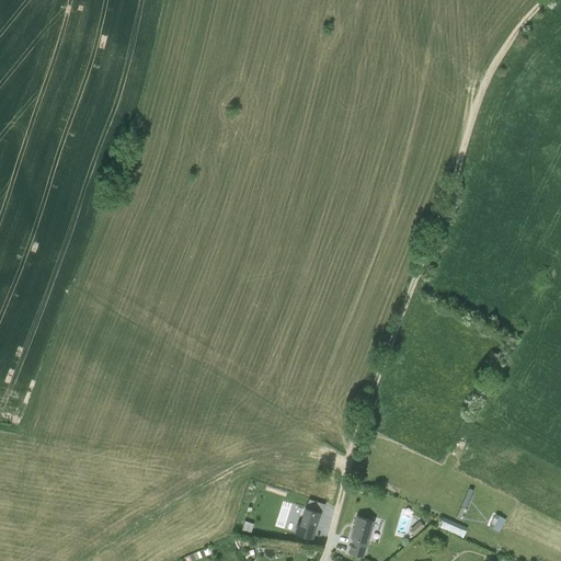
[(312,535),(321,513),(305,507),(297,529),(312,535)]
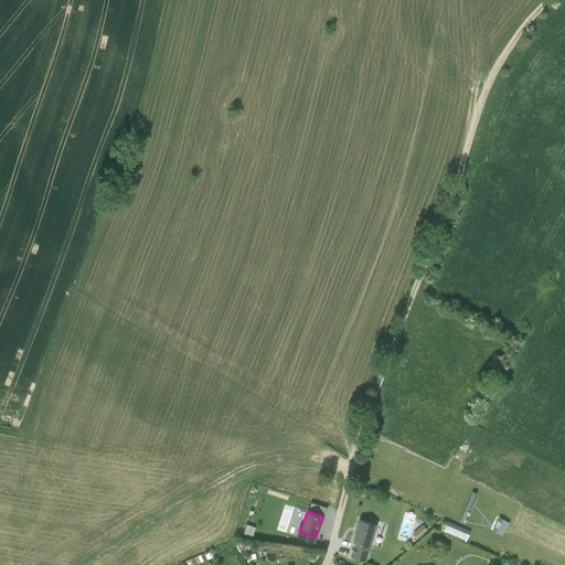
[(501,515),(494,528),(504,533),(511,521),(501,515)]
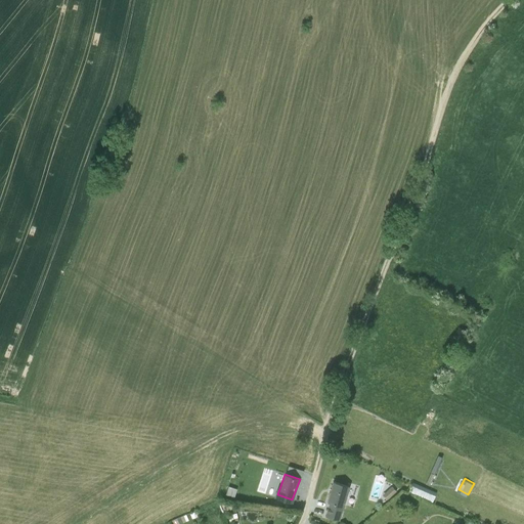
[(434,499),(438,490),(413,480),(409,489),(434,499)]
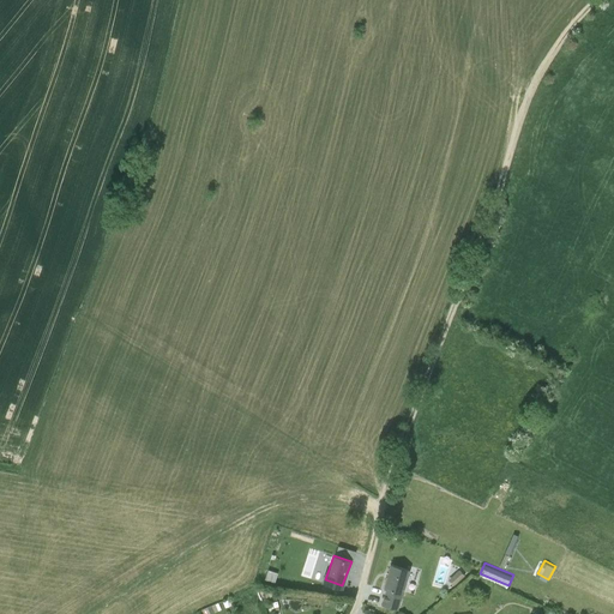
[(396,611),(409,570),(392,565),(379,606),(396,611)]
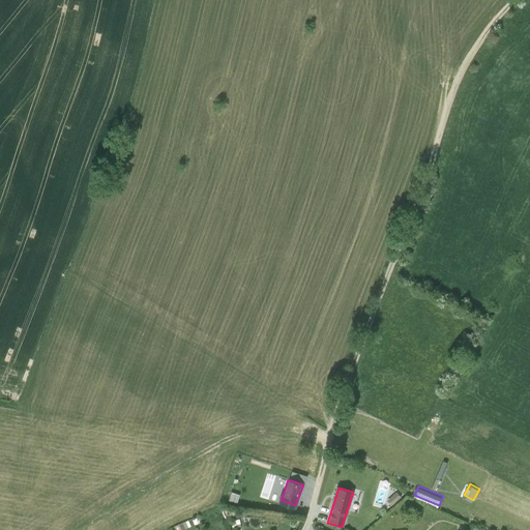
[(239,499),(240,492),(232,491),(231,498),(239,499)]
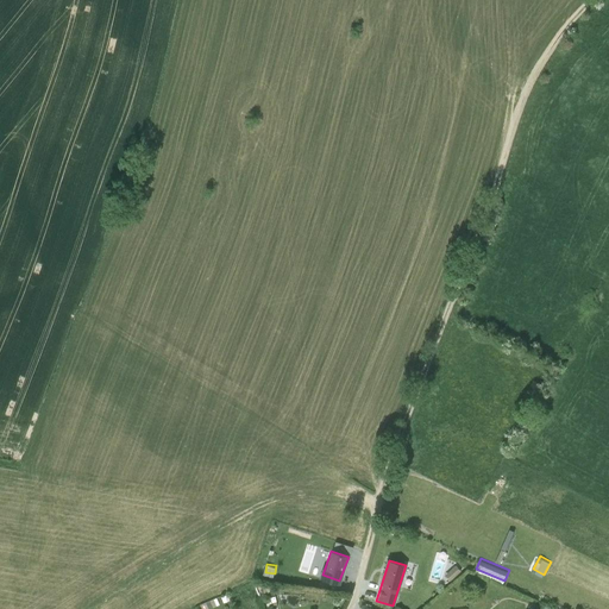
[(446,572),(451,578),(463,570),(458,564),(446,572)]
